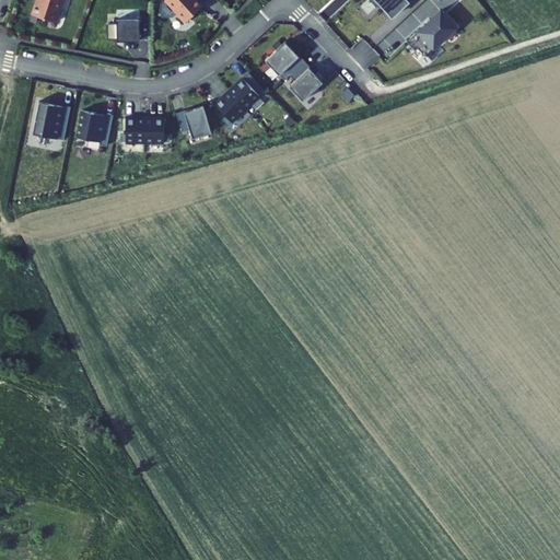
[(63,0),(36,0),(33,10),(58,18),(63,0)]
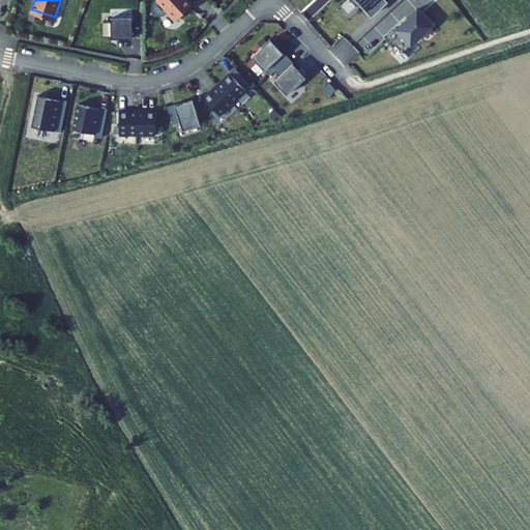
[(193,1),(190,0),(165,0),(170,5),(169,7),(176,16),(193,1)]
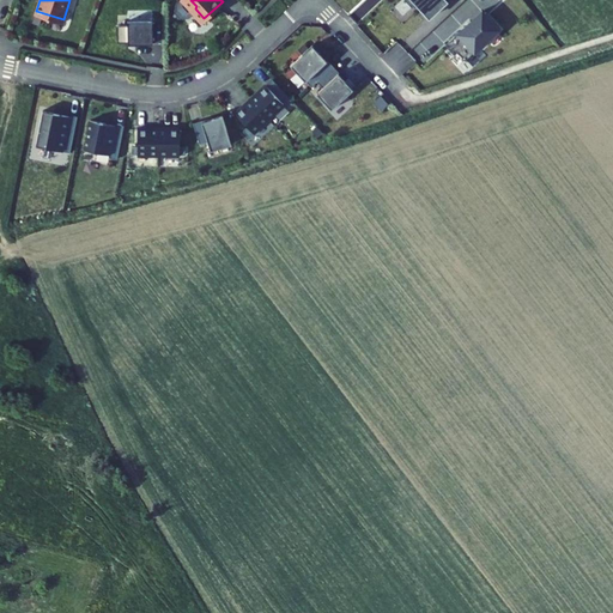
[(444,0),(407,0),(412,5),(417,1),(429,14),(436,8),(435,7),(438,2),(441,5),(444,0)]
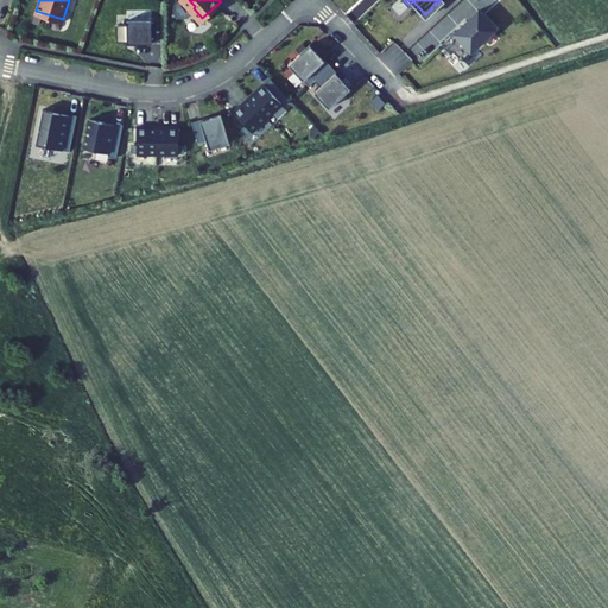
[(480,10),(479,8),(467,19),(468,20),(480,10)]
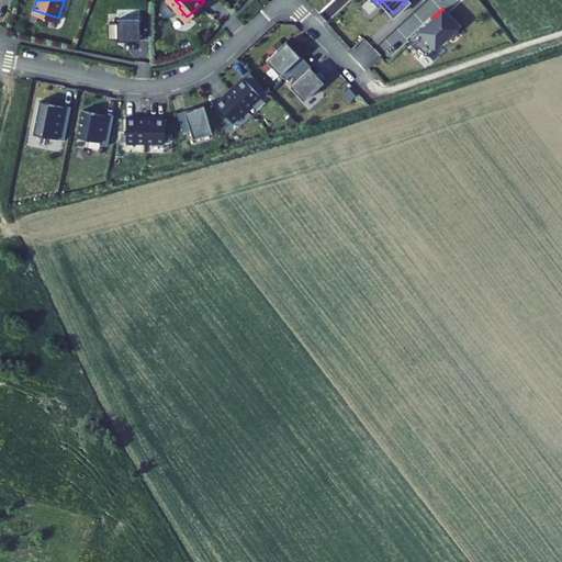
[(458,25),(444,9),(433,19),(431,18),(408,38),(416,48),(419,45),(426,54),(439,42),(440,43),(448,35),(447,34),(458,25)]
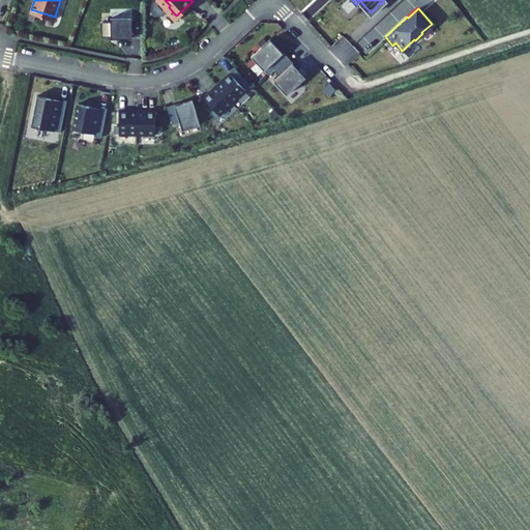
[(112,39),(133,38),(133,18),(112,18),(112,22),(112,36),(112,39)]
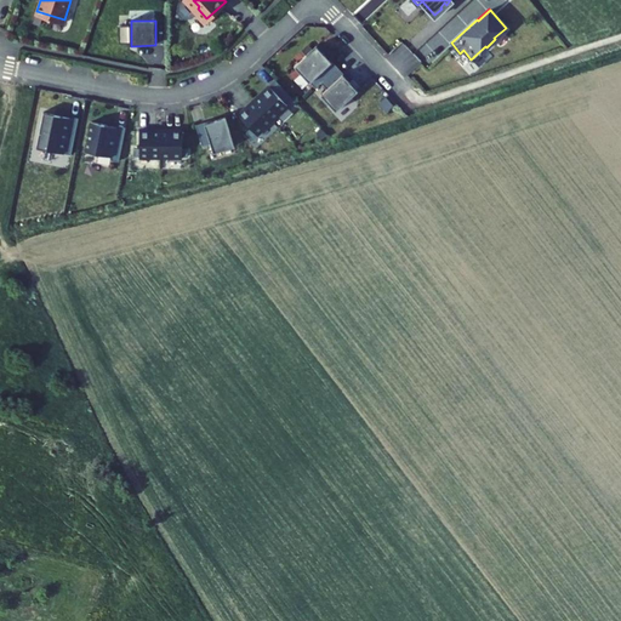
[(131,43),(131,26),(120,26),(120,43),(131,43)]
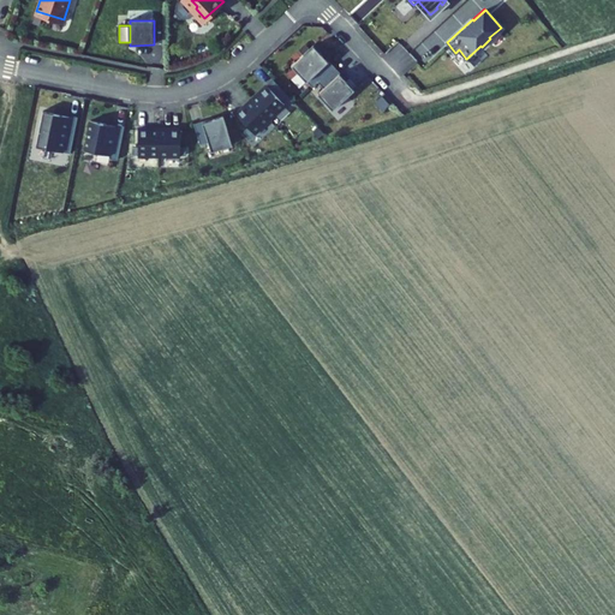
[(291,61),(306,78),(312,72),(318,78),(334,64),(314,42),(291,61)]
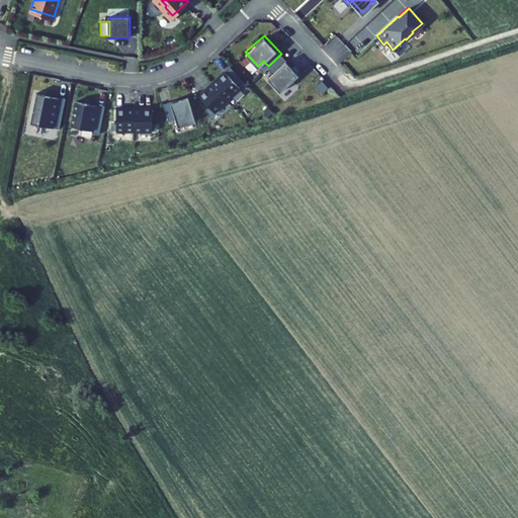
[(272,71),(267,76),(279,89),(298,73),(281,54),(268,66),(272,71)]
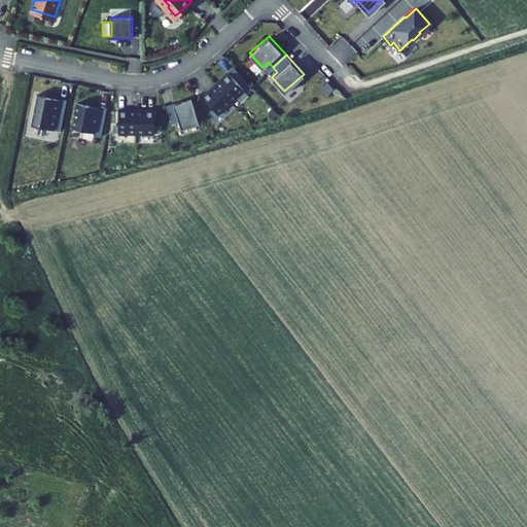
[(215,84),(231,101),(244,89),(241,86),(246,81),(234,68),(215,84)]
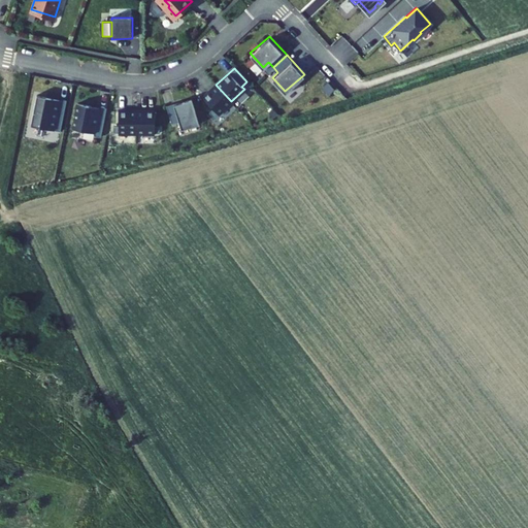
[(213,117),(231,101),(216,85),(203,97),(212,108),(209,111),(213,117)]
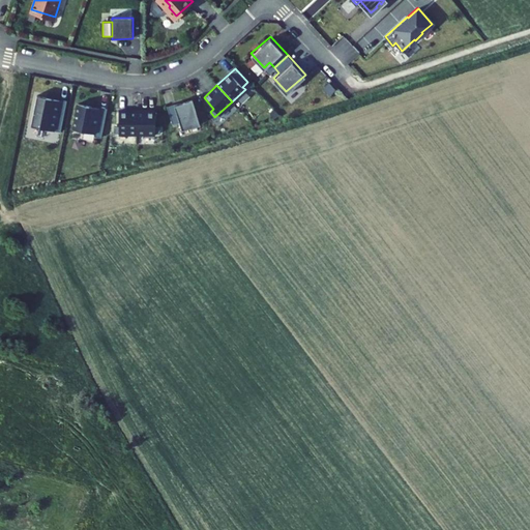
[(60,99),(37,94),(30,124),(53,129),(57,112),(60,99)]
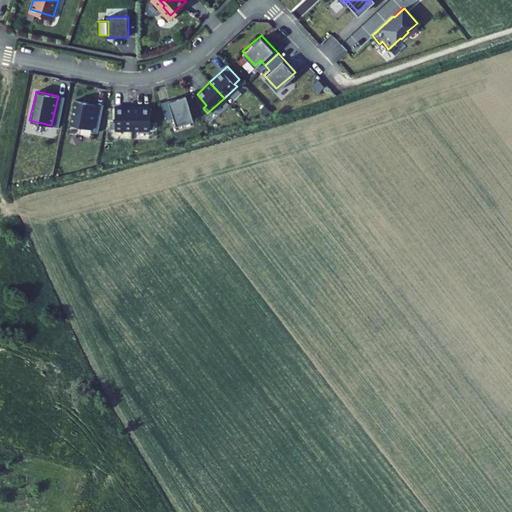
[(65,98),(58,96),(55,108),(62,110),(65,98)]
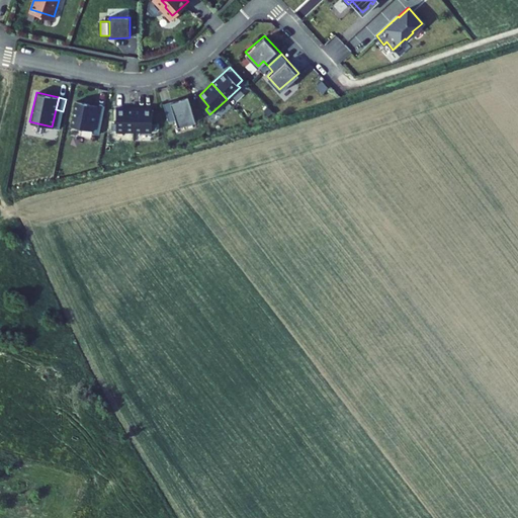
[(196,121),(188,97),(164,104),(169,121),(176,119),(178,126),(196,121)]
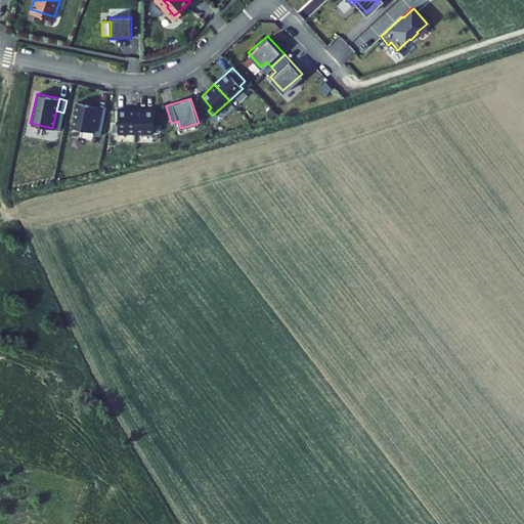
[(97,116),(99,105),(78,100),(73,126),(94,131),(97,116)]
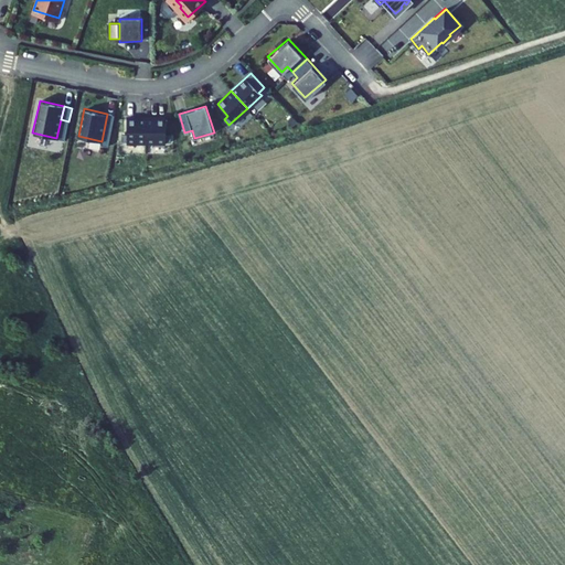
[(115,116),(107,114),(105,125),(112,127),(115,116)]
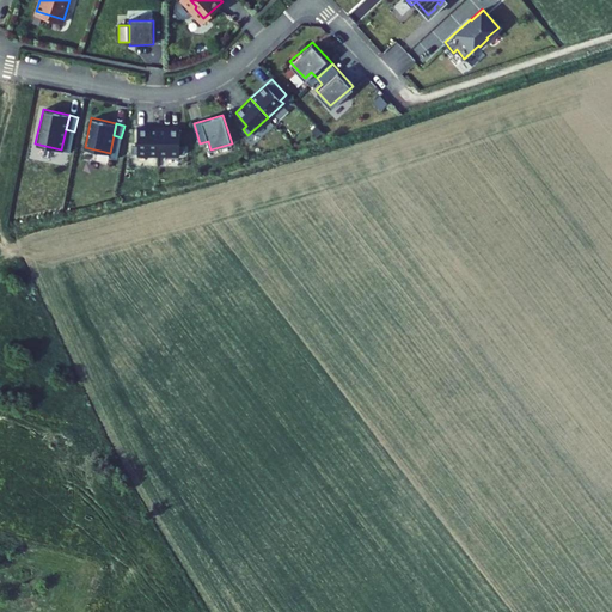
[(74,132),(66,129),(61,150),(69,152),(74,132)]
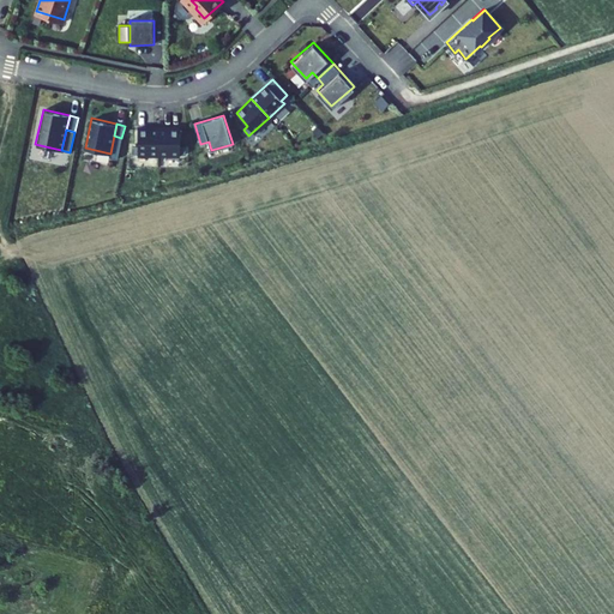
[(158,156),(160,130),(138,130),(138,148),(132,148),(132,155),(158,156)]
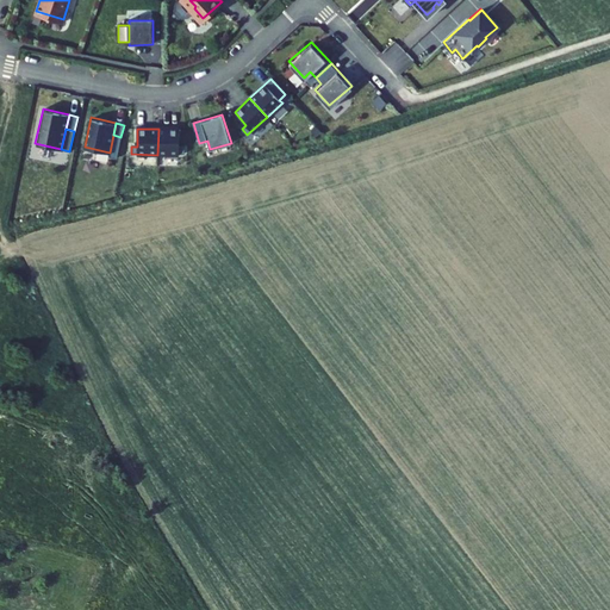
[(179,130),(159,129),(157,155),(185,155),(185,147),(179,147),(179,130)]
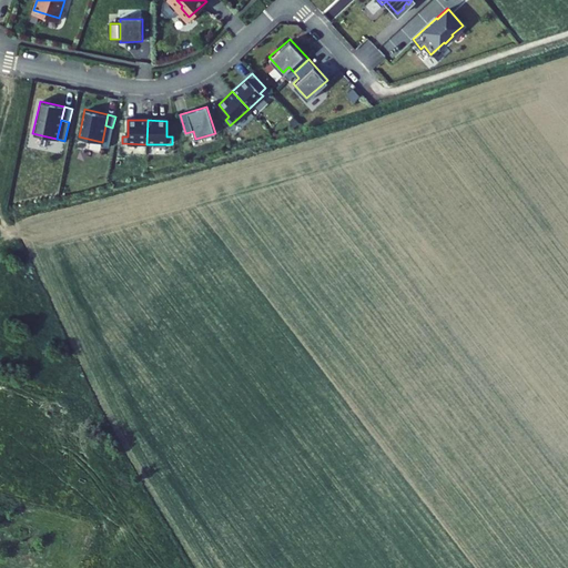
[(112,128),(105,125),(102,142),(101,145),(109,146),(112,128)]
